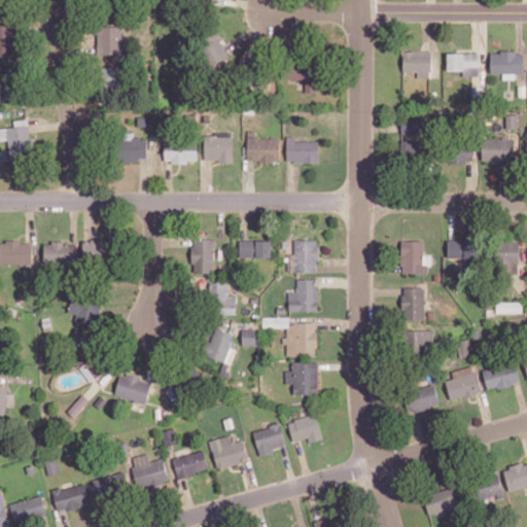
[(0,56),(14,57),(15,25),(0,24),(0,56)]
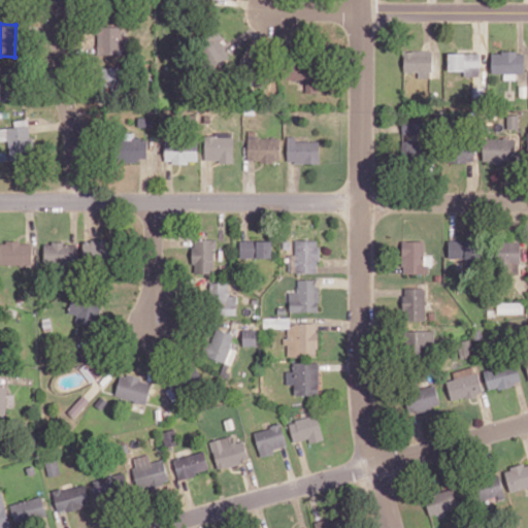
[(121,26),(97,27),(98,56),(122,55),(121,26)]
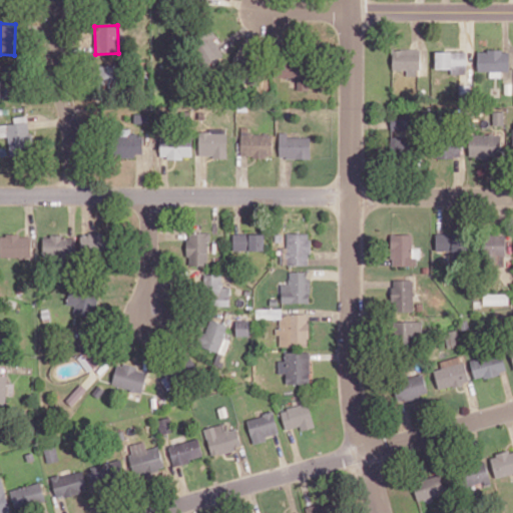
[(204,65),(223,58),(211,29),(193,36),(204,65)]
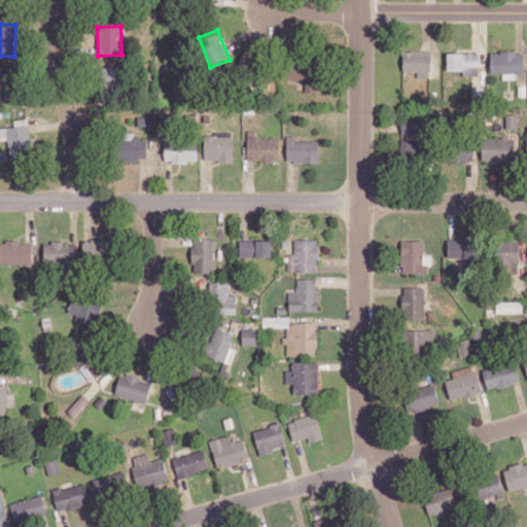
[(430,50),(402,50),(402,72),(417,72),(417,78),(431,77),(430,50)]
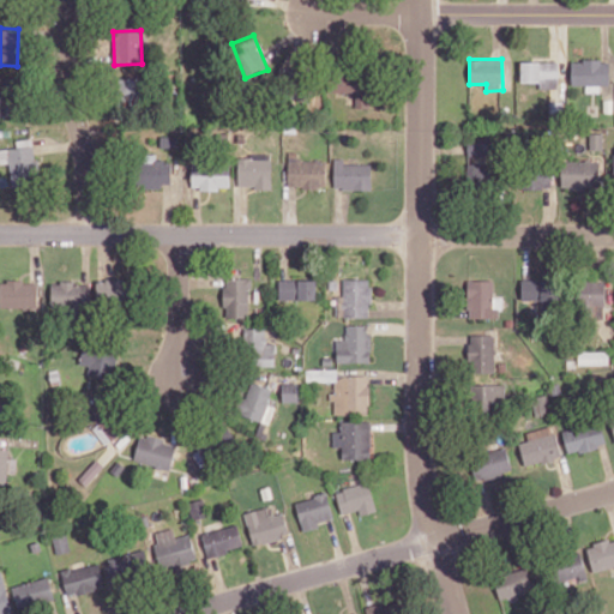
[(609,85),(608,60),(571,61),(571,85),(585,85),(585,92),(599,91),(599,85),(609,85)]
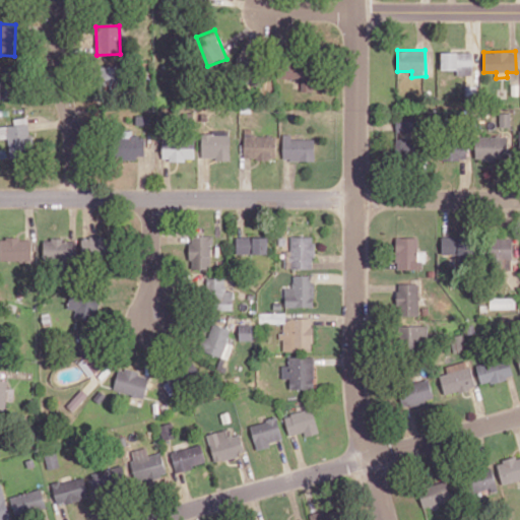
[(472,52),(441,52),(441,69),(457,69),(457,75),(472,75),(472,52)]
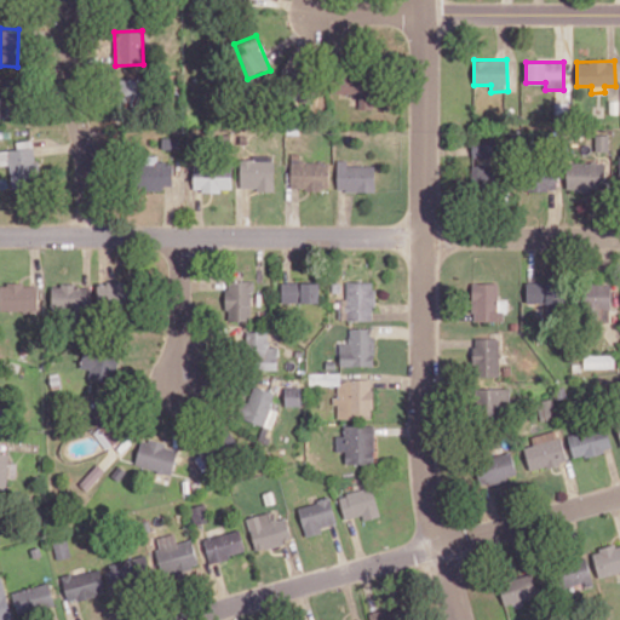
[(359,109),(375,109),(377,79),(333,78),(333,95),(359,96),(359,109)]
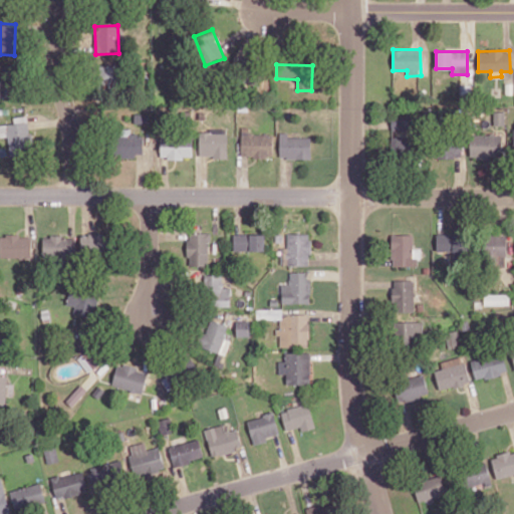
[(117,86),(116,65),(98,66),(99,87),(117,86)]
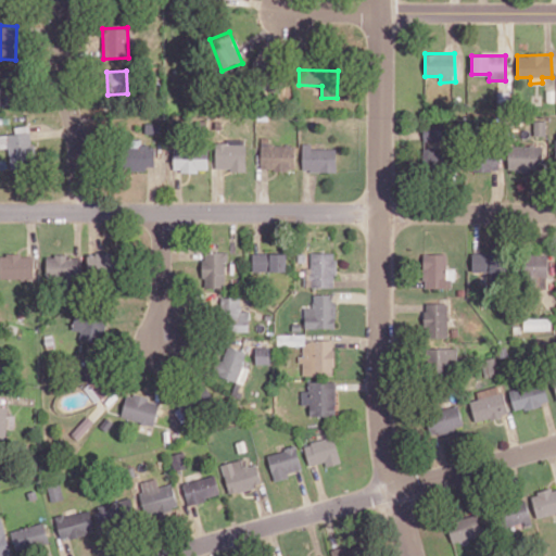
[(546,135),(545,121),(533,121),(534,136),(546,135)]
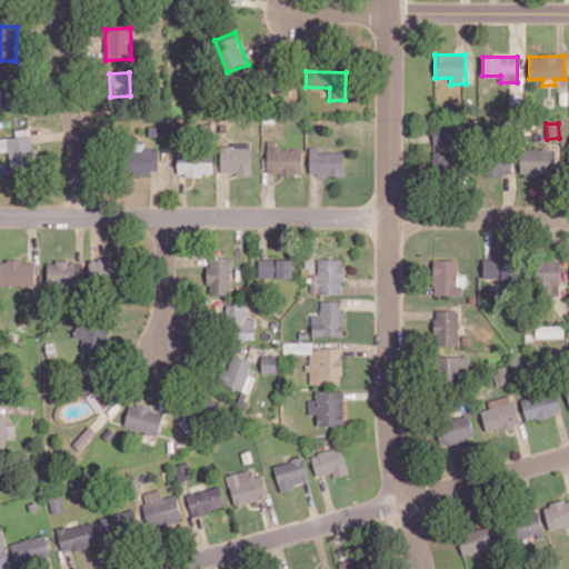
[(15,129),(16,137),(0,138),(0,150),(9,150),(10,172),(35,171),(32,128),(15,129)]
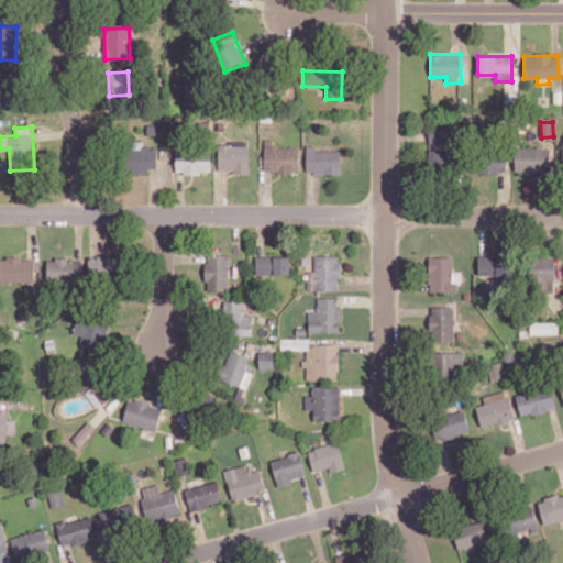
[(264,172),(299,172),(299,147),(272,146),(272,140),(265,139),(264,172)]
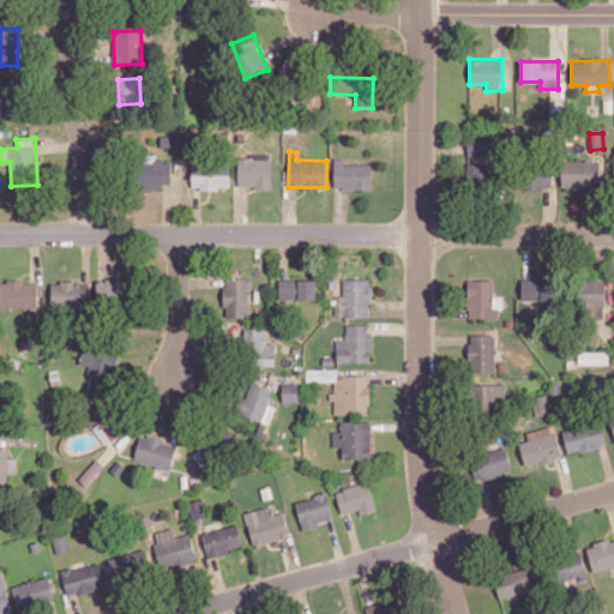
[(170,187),(172,161),(156,161),(156,155),(139,155),(138,186),(170,187)]
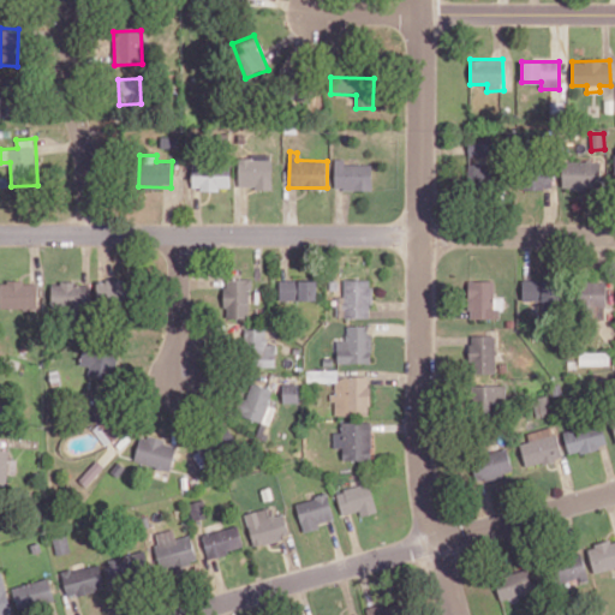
[(272,187),(272,156),(239,156),(239,187),(272,187)]
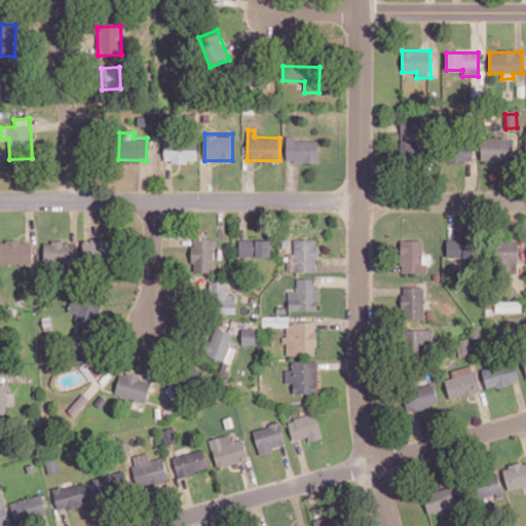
[(287,162),(318,162),(318,141),(294,141),(294,136),(287,136),(287,162)]
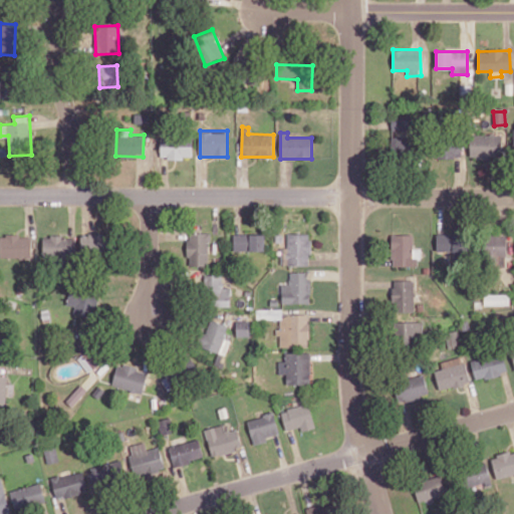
[(470,135),(470,159),(502,159),(501,135),(470,135)]
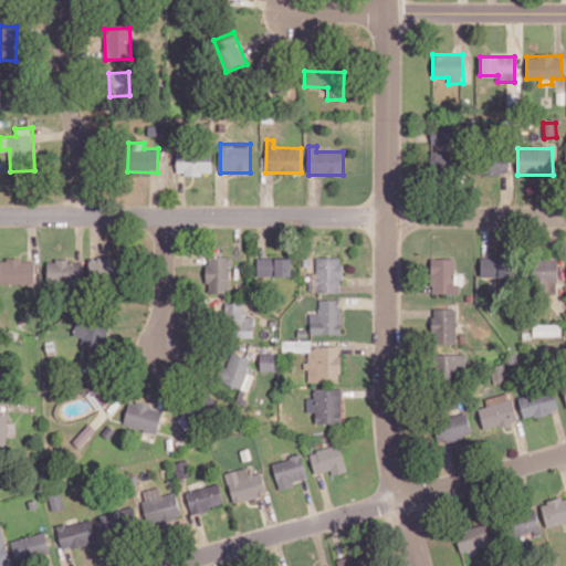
[(212,174),(211,149),(177,150),(177,174),(212,174)]
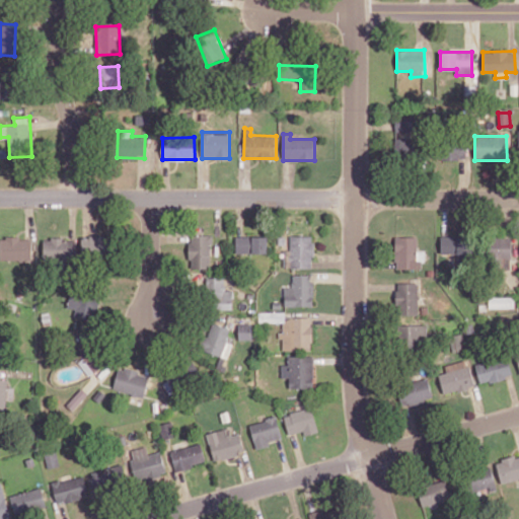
[(441,159),(467,160),(467,140),(442,139),(441,159)]
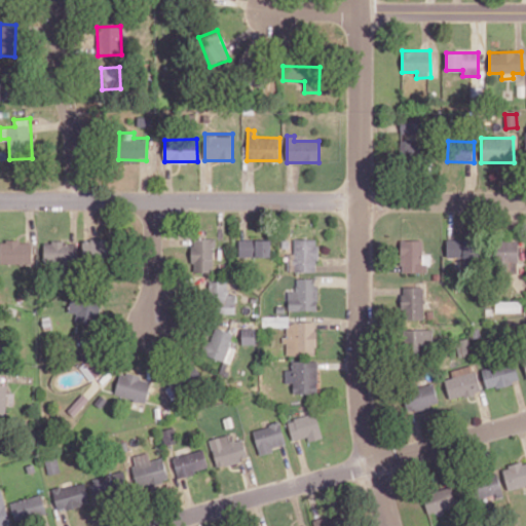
[(420,142),(400,142),(400,157),(420,157),(420,142)]
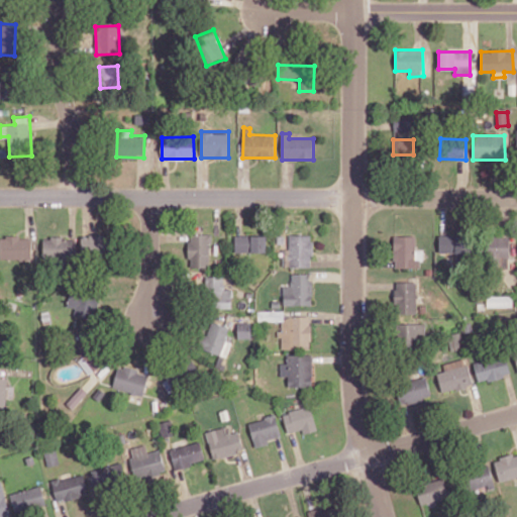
[(82,234),(81,253),(109,254),(110,236),(82,234)]
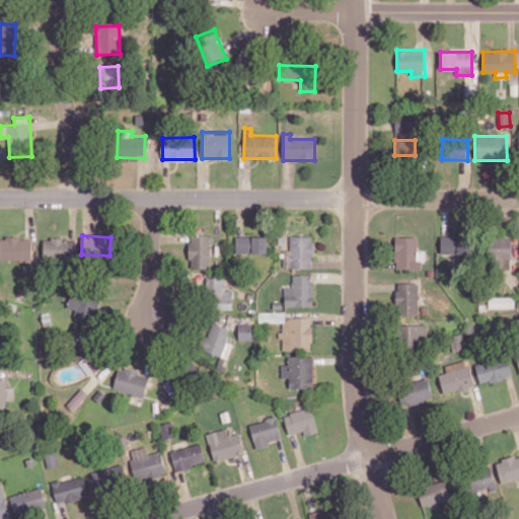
[(190,268),(211,269),(211,235),(190,235),(190,268)]
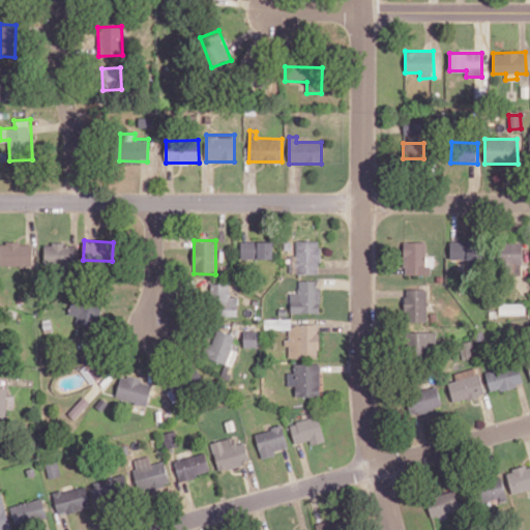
[(241,258),(273,259),(273,241),(241,240),(241,258)]
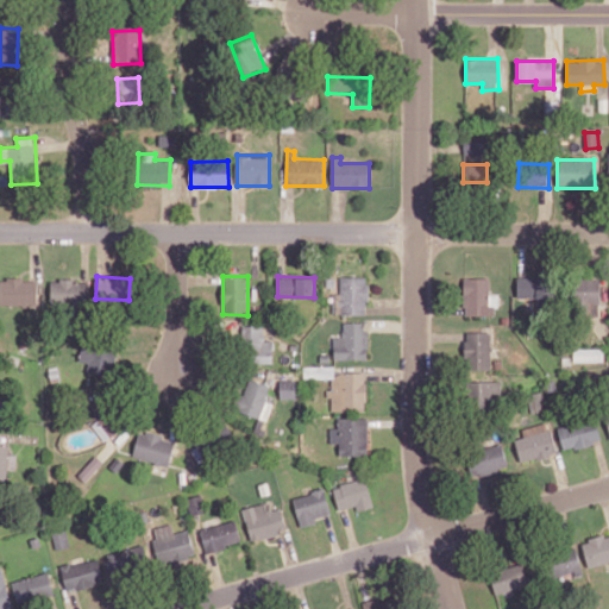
[(333,293),(332,314),(366,314),(368,277),(340,276),(340,293),(333,293)]
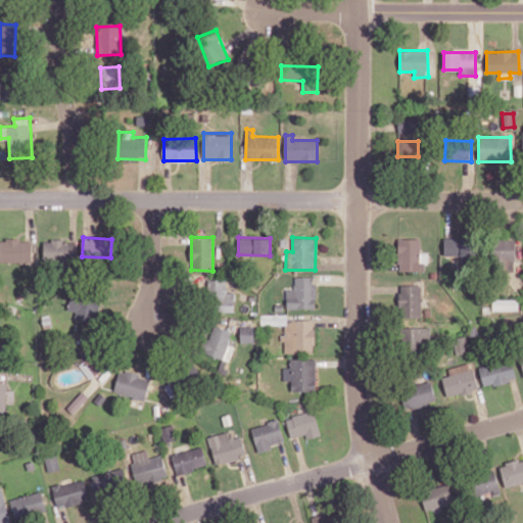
[(443,259),(474,260),(475,239),(444,237),(443,259)]
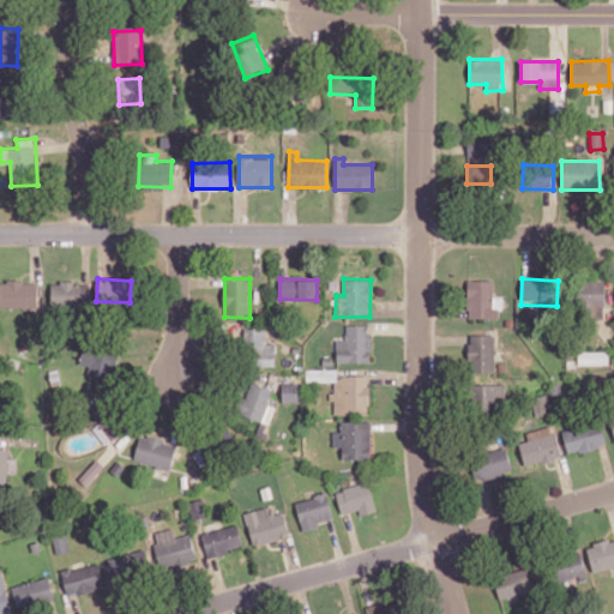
[(468,318),(500,318),(500,298),(493,298),(493,281),(468,280),(468,318)]
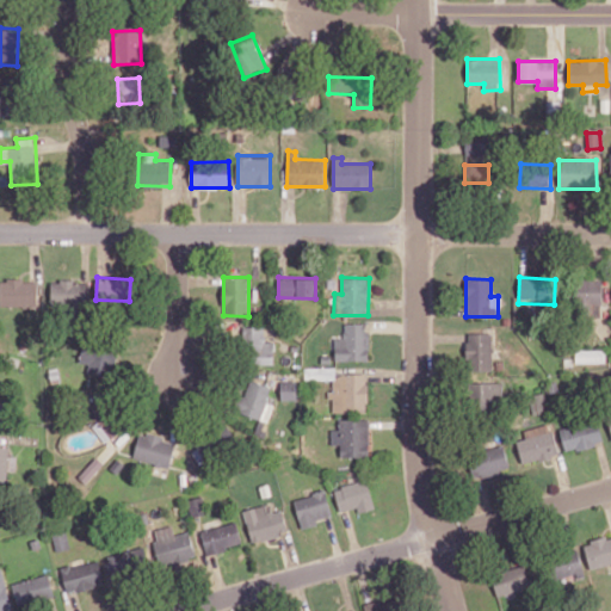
[(0,307),(38,307),(37,279),(0,279),(0,307)]
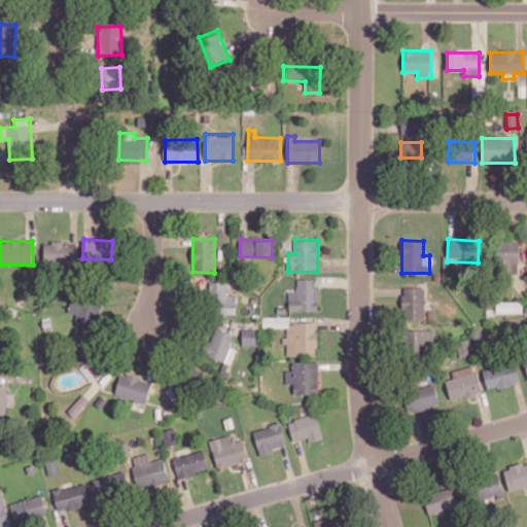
[(519,241),(496,241),(495,266),(503,266),(503,273),(518,273),(519,241)]
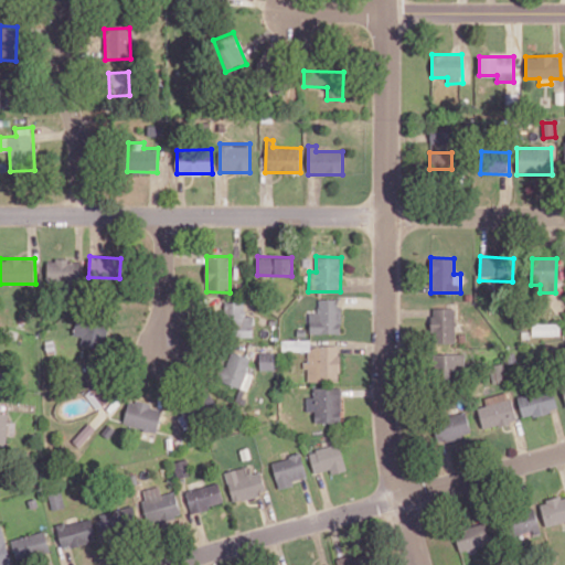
[(48,259),(48,281),(83,283),(83,260),(48,259)]
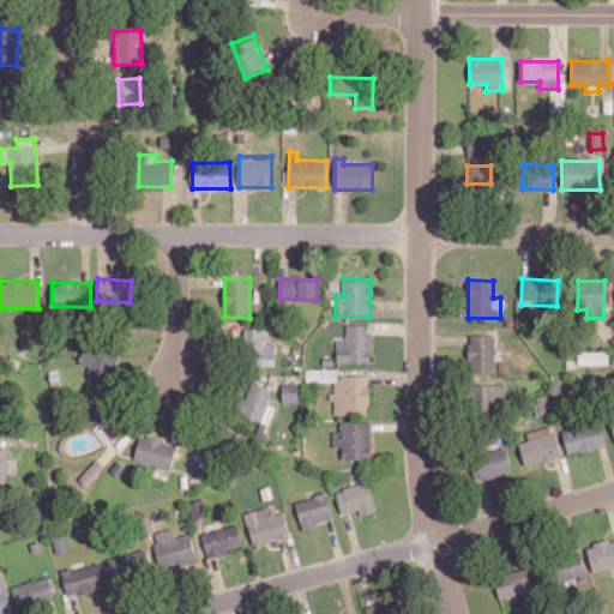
[(369,362),(371,325),(345,324),(345,339),(337,339),(336,362),(369,362)]
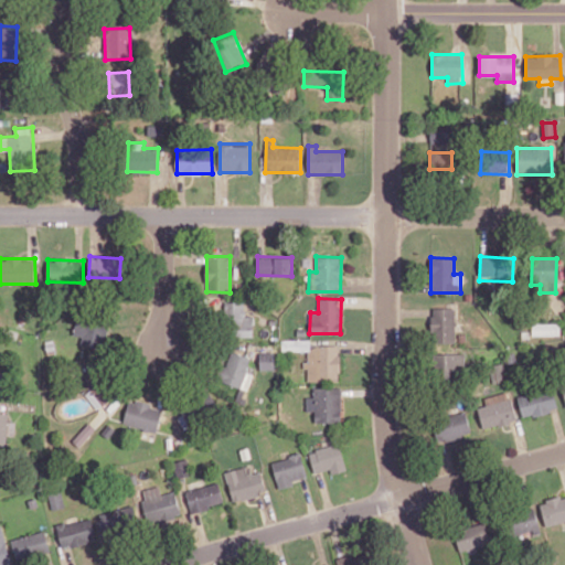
[(245,302),(225,301),(224,336),(253,337),(253,317),(245,317),(245,302)]
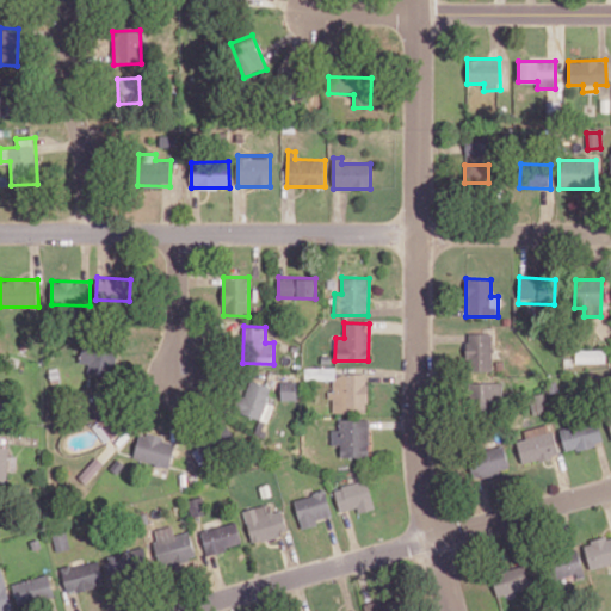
[(493,371),(492,333),(466,333),(467,372),(493,371)]
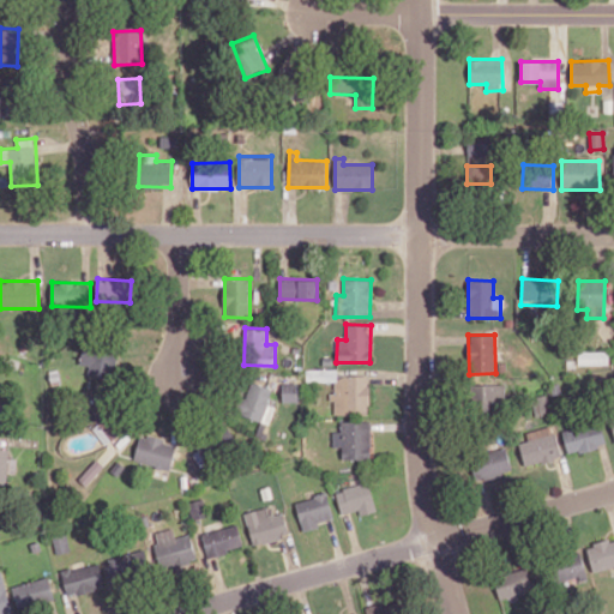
[(82,365),(89,365),(89,377),(116,378),(118,347),(82,344),(82,365)]
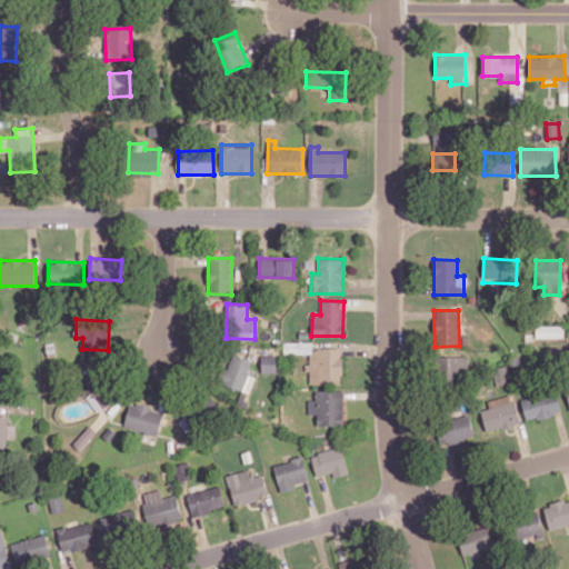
[(563,325),(536,326),(536,338),(563,338),(563,325)]
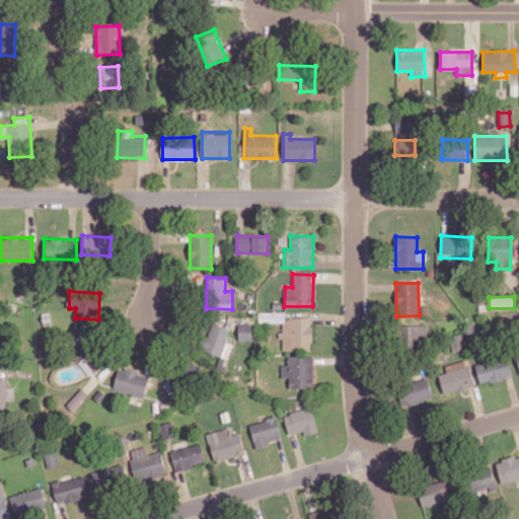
[(283,350),(311,350),(311,317),(284,317),(284,312),(280,313),(281,339),(282,339),(283,350)]
